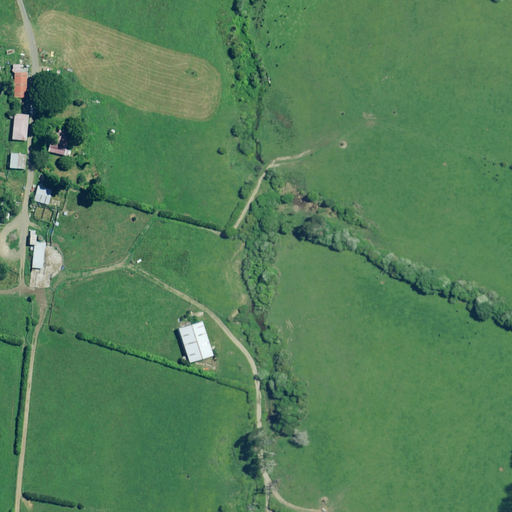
[(25,70),(16,70),(16,71),(12,71),(12,97),(24,97),(25,70)]
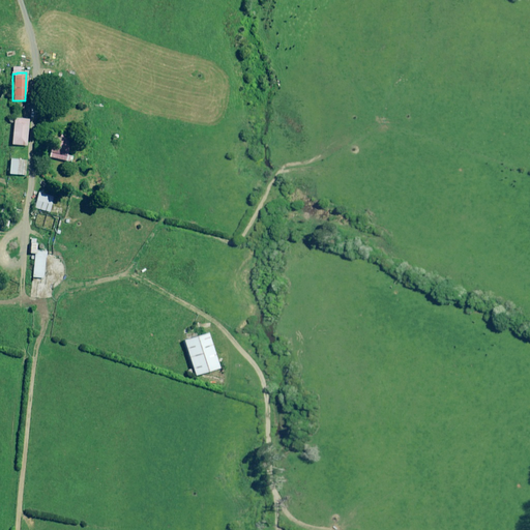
[(27,119),(12,117),(10,144),(25,145),(27,119)]
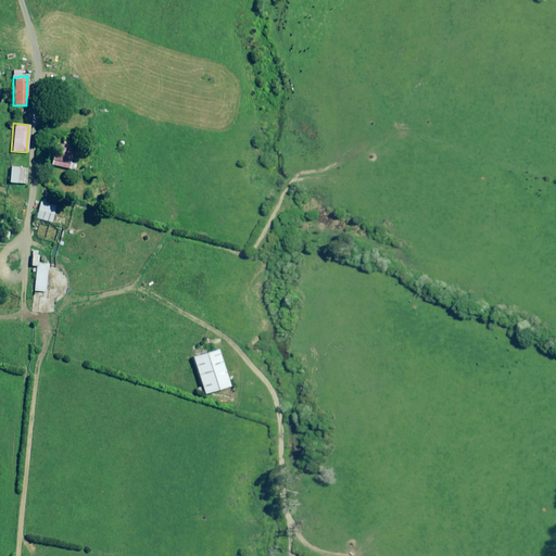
[(67,163),(70,153),(52,150),(49,164),(70,168),(71,163),(67,163)]
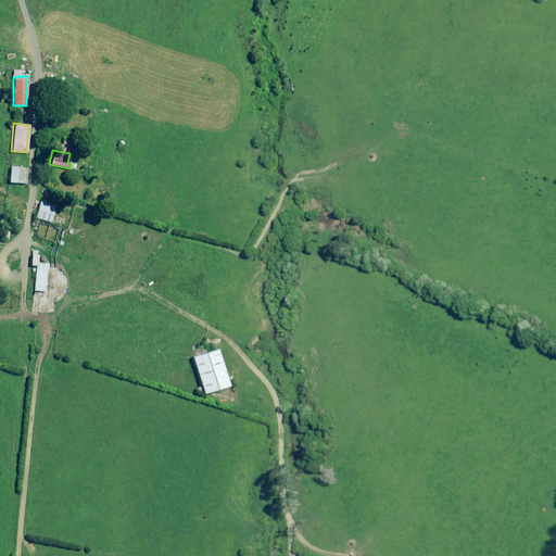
[(10,166),(8,181),(25,184),(26,168),(10,166)]
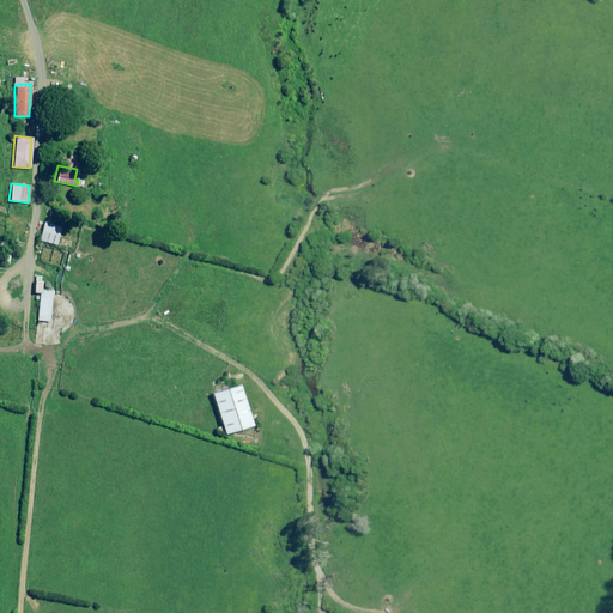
[(60,228),(42,223),(38,241),(55,246),(60,228)]
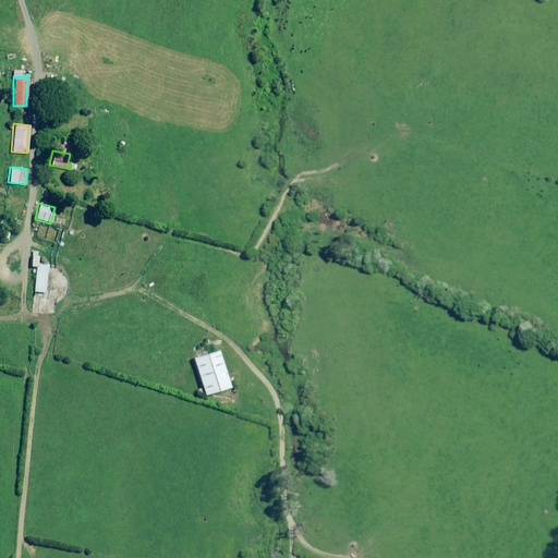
[(36,264),(37,252),(31,251),(29,267),(35,267),(33,291),(44,293),(47,265),(36,264)]
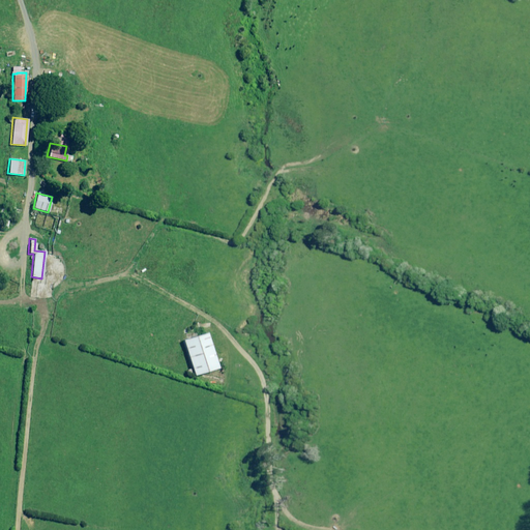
[(194,375),(217,367),(206,332),(182,340),(194,375)]
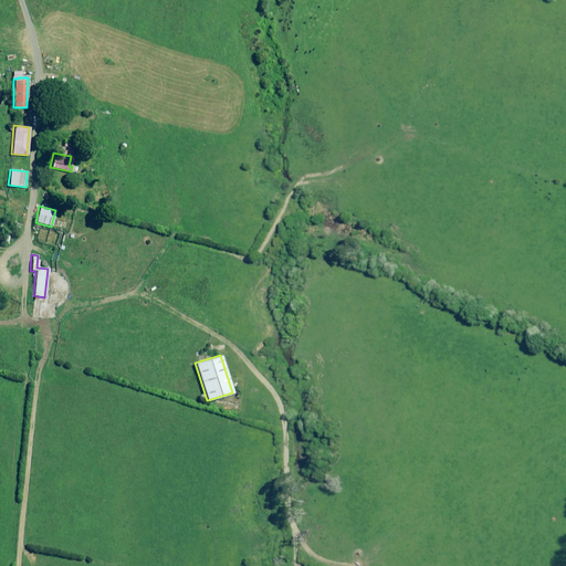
All buildings are outlined.
